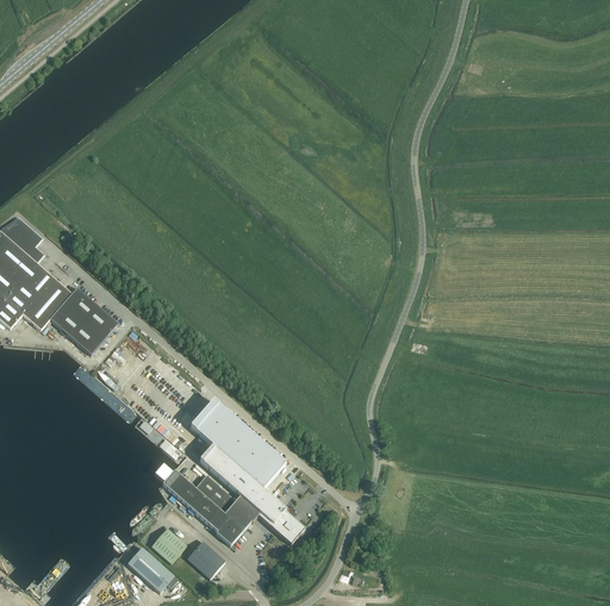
[(0,319),(10,329),(23,314),(41,330),(50,319),(91,355),(118,323),(78,287),(73,293),(36,262),(43,254),(35,247),(42,238),(19,218),(0,230),(0,319)]
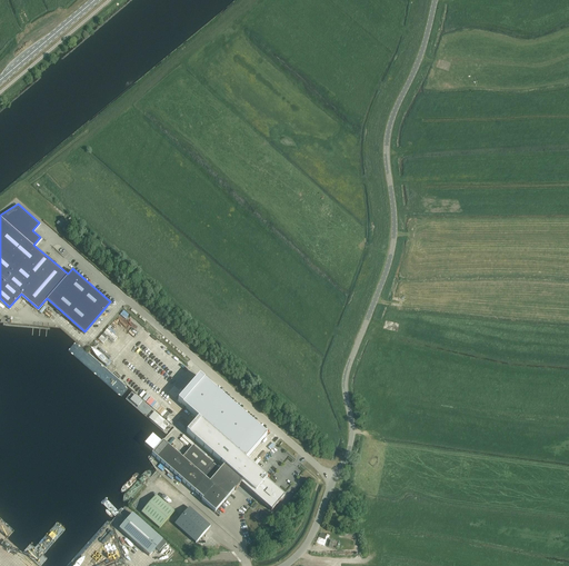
[(60,227),(65,230),(70,224),(65,220),(60,227)]
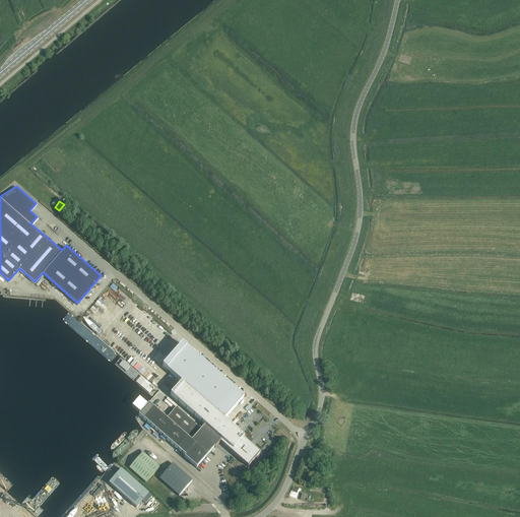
[(131,298),(129,300),(138,308),(140,306),(131,298)]
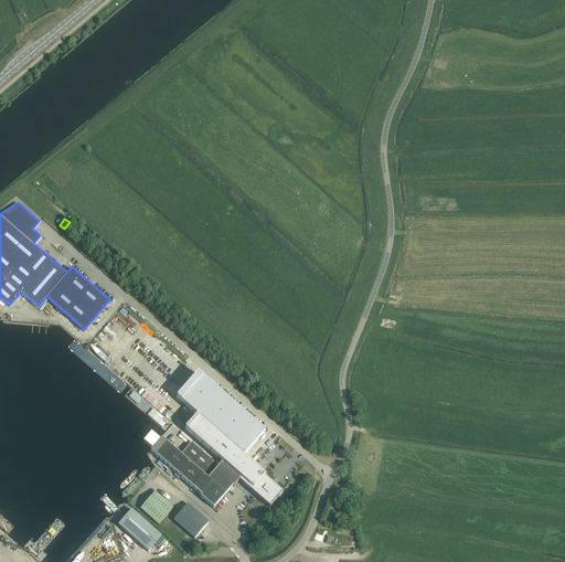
[(119,338),(115,332),(110,337),(106,332),(100,338),(110,348),(119,338)]
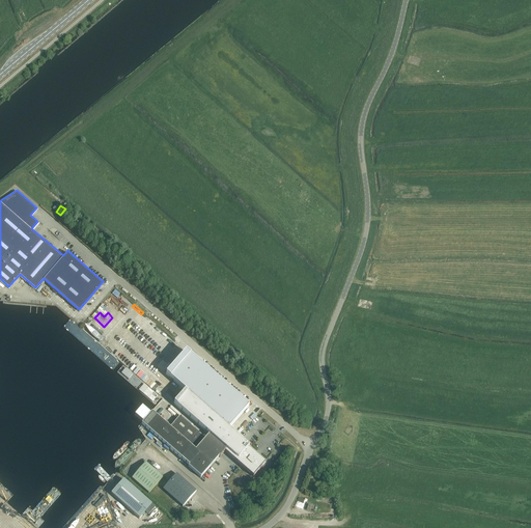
[(117,329),(121,325),(113,317),(109,322),(117,329)]
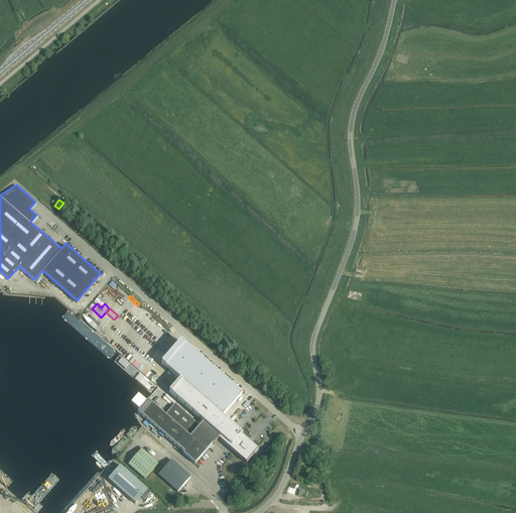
[(93,315),(88,321),(93,327),(99,322),(93,315)]
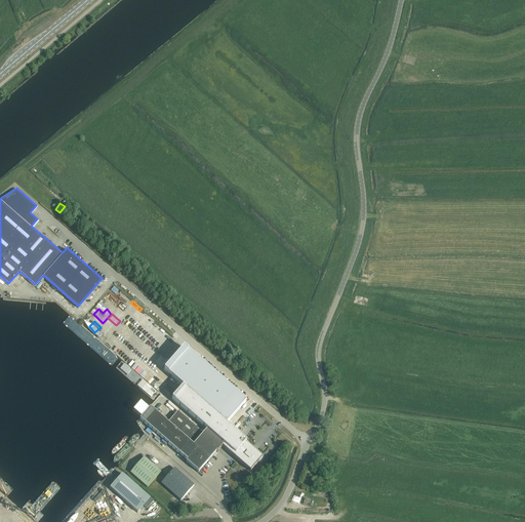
[(112,342),(109,345),(118,352),(123,345),(109,333),(106,337),(104,334),(102,337),(107,342),(109,339),(112,342)]
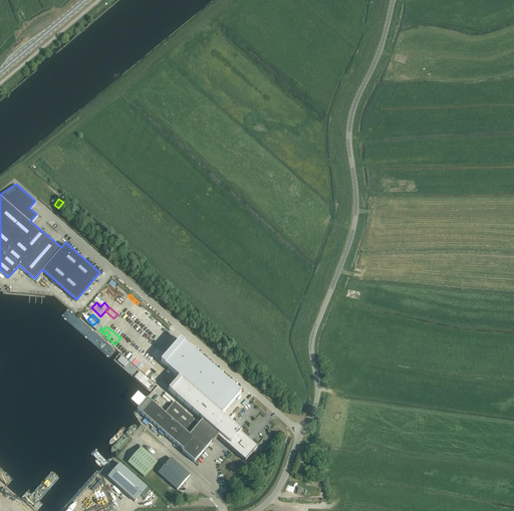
[(248,398),(187,344),(168,366),(229,420),(248,398)]
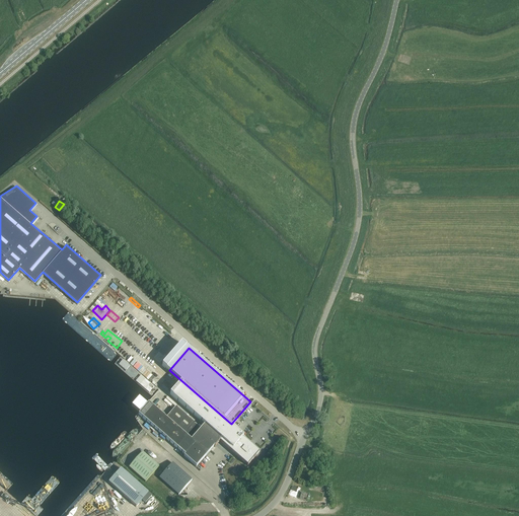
[(205,423),(201,427),(175,404),(165,416),(148,400),(147,401),(140,411),(138,412),(195,461),(217,436),(247,463),(258,450),(231,426),(232,425),(179,379),(169,391),(205,423)]
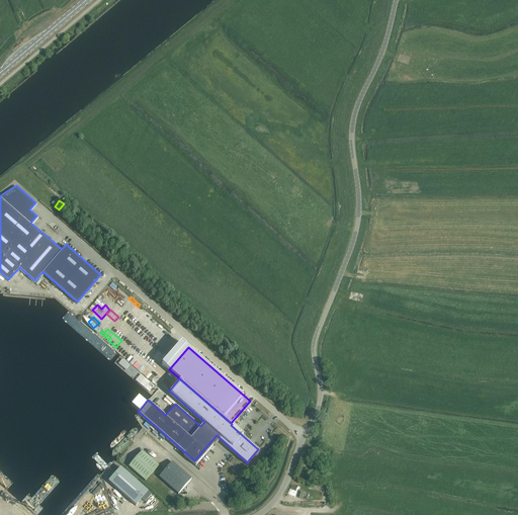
[(145,479),(159,462),(142,448),(128,463),(145,479)]
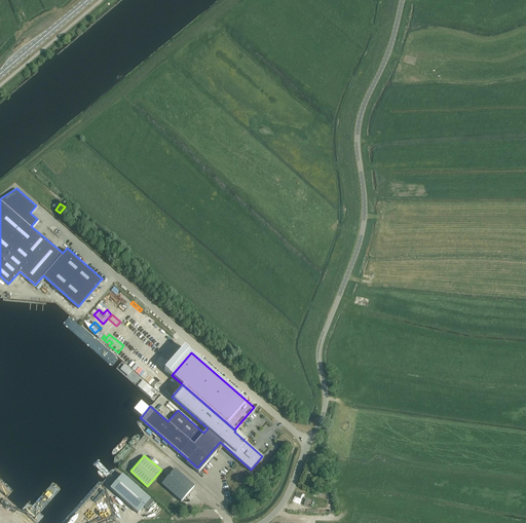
[(175,467),(161,482),(181,499),(194,484),(175,467)]
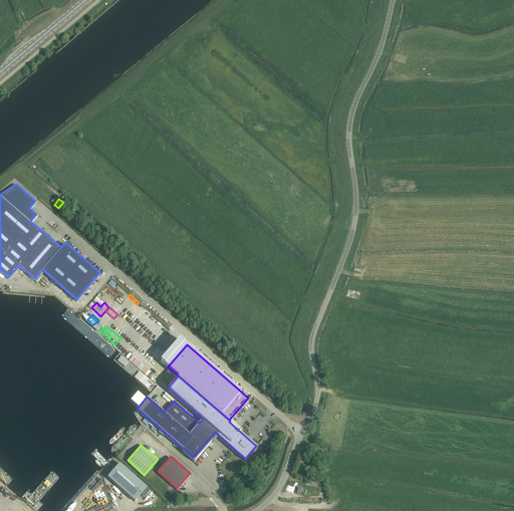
[(119,462),(107,475),(135,499),(141,493),(144,495),(150,489),(147,486),(119,462)]
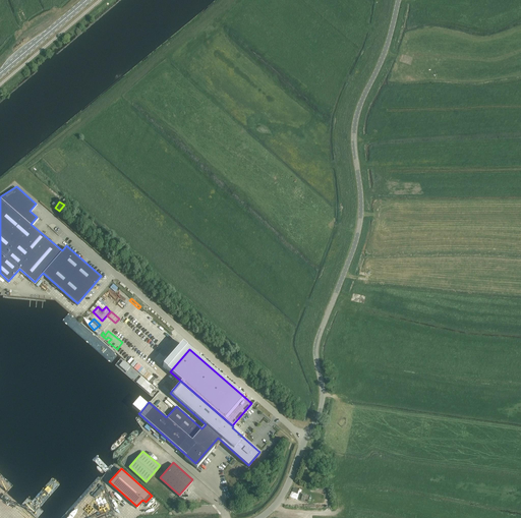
[(300,492),(298,497),(305,499),(308,500),(309,499),(310,499),(310,496),(308,496),(309,493),(306,492),(305,494),(300,492)]
